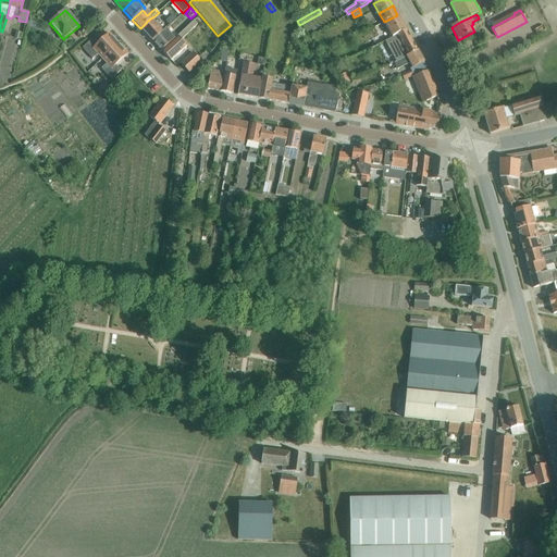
[(397,15),(384,22),(392,37),(406,31),(397,15)]
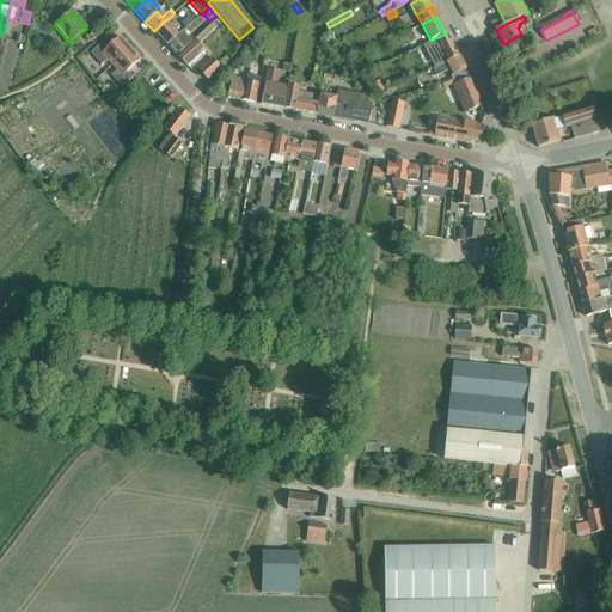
[(176,25),(170,18),(165,20),(154,31),(167,46),(179,36),(172,28),(176,25)]
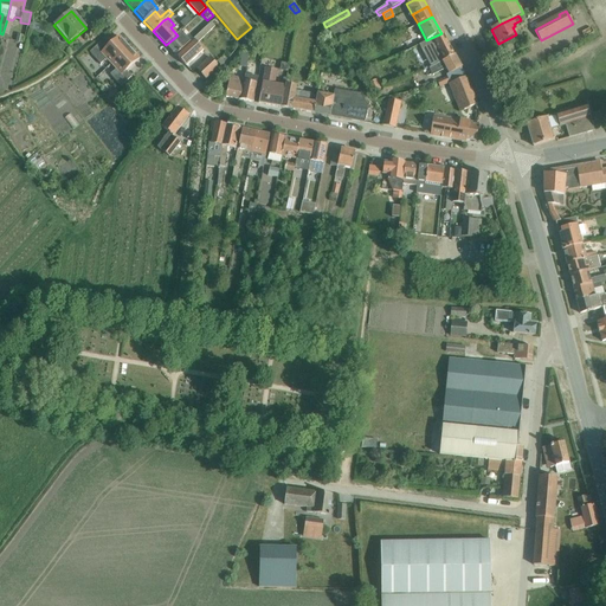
[(269,28),(265,21),(257,27),(262,33),(269,28)]
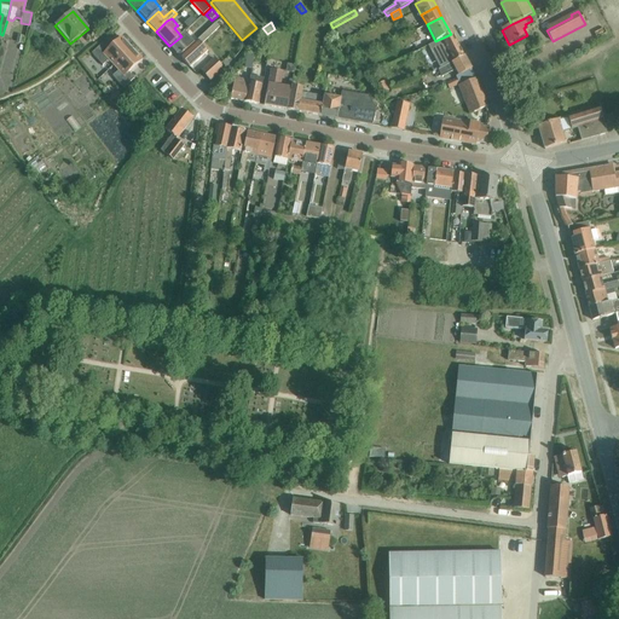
[(33,23),(30,29),(44,35),(46,28),(33,23)]
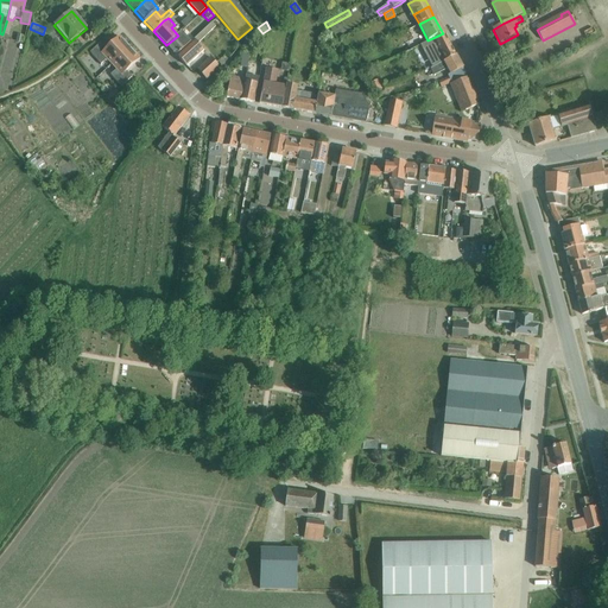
[(211,23),(190,43),(176,56),(187,67),(203,50),(197,44),(215,27),(211,23)]
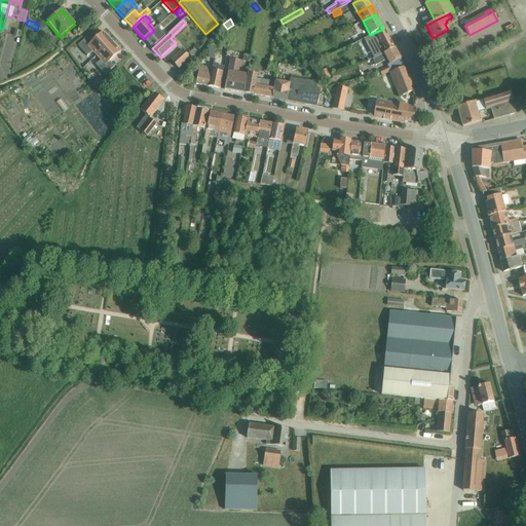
[(227,29),(223,24),(214,30),(218,35),(227,29)]
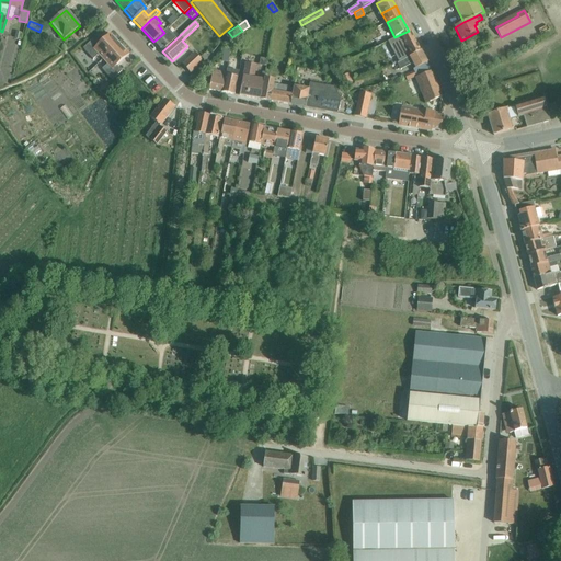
[(167,30),(164,33),(153,42),(162,52),(175,39),(167,30)]
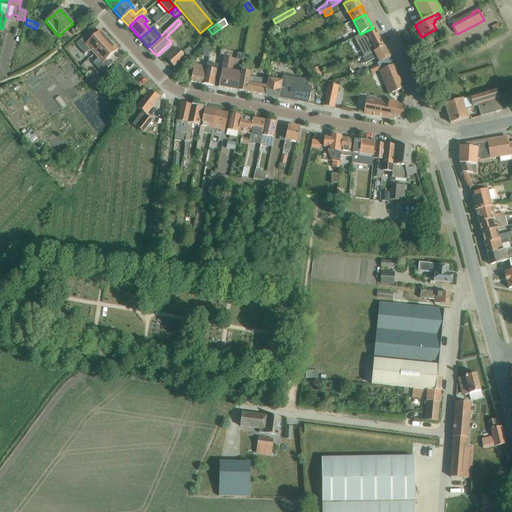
[(359,35),(354,38),(364,57),(365,57),(375,51),(383,47),(373,28),(360,34),(359,35)]
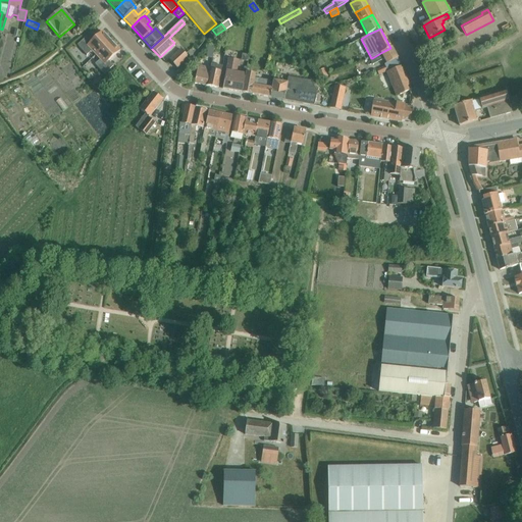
[(86,37),(77,45),(86,55),(91,51),(95,55),(99,52),(111,41),(102,31),(91,42),(86,37)]
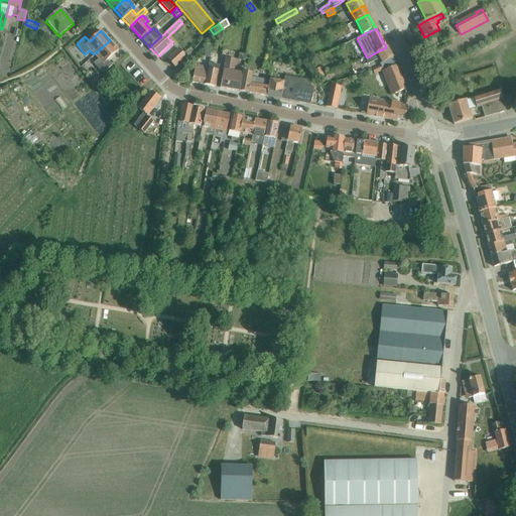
[(98,51),(94,54),(99,59),(94,63),(103,74),(112,66),(107,60),(119,50),(110,40),(98,51)]
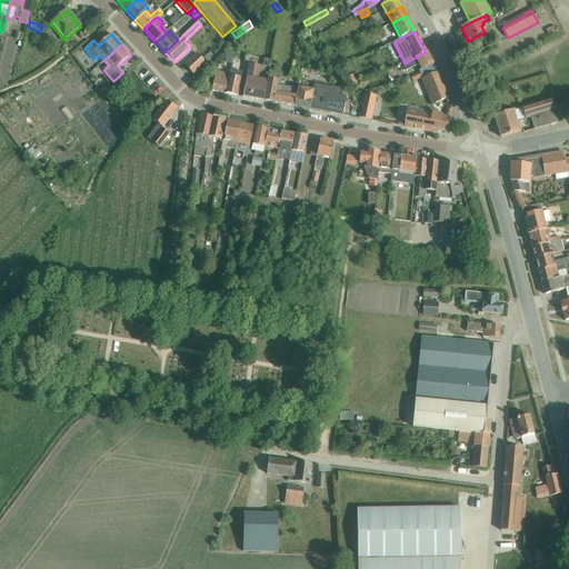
[(427,53),(426,52),(417,57),(406,63),(405,63),(402,65),(406,70),(418,63),(421,70),(419,71),(422,79),(437,72),(432,65),(432,63),(429,57),(429,56),(427,53)]
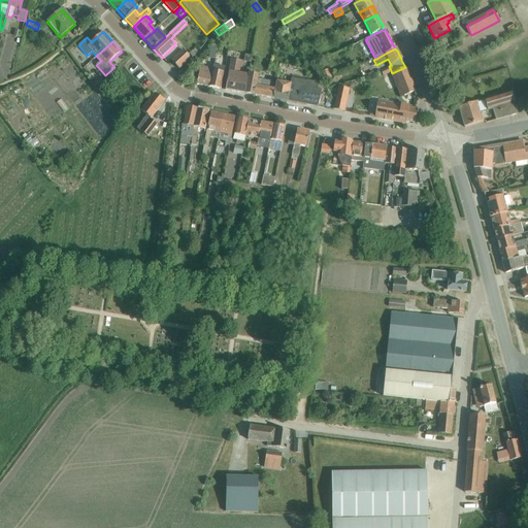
[(183,51),(172,61),(179,69),(191,59),(183,51)]
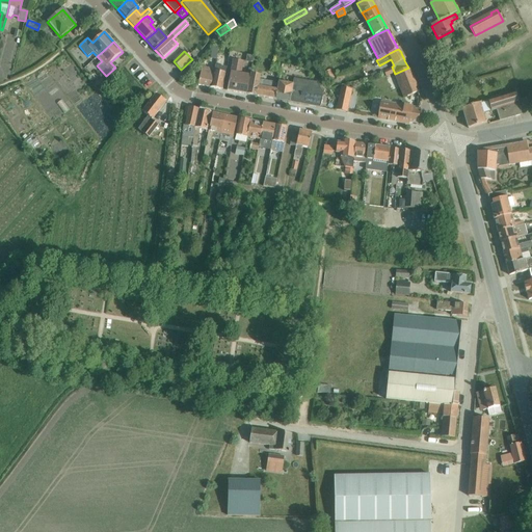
[(232,59),(227,91),(246,95),(250,74),(249,74),(248,76),(240,74),(242,61),(232,59)]
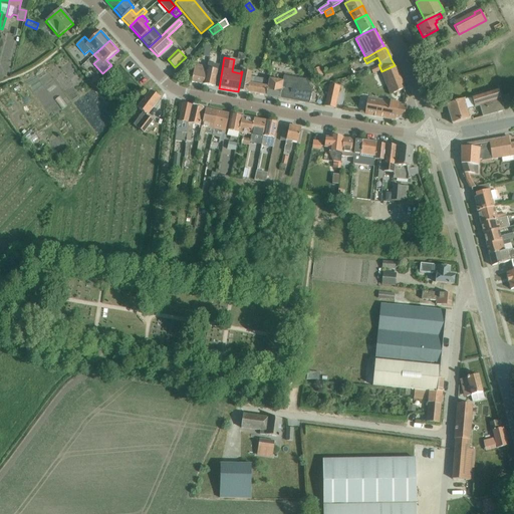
[(207,67),(203,85),(214,87),(219,65),(208,63),(207,67)]
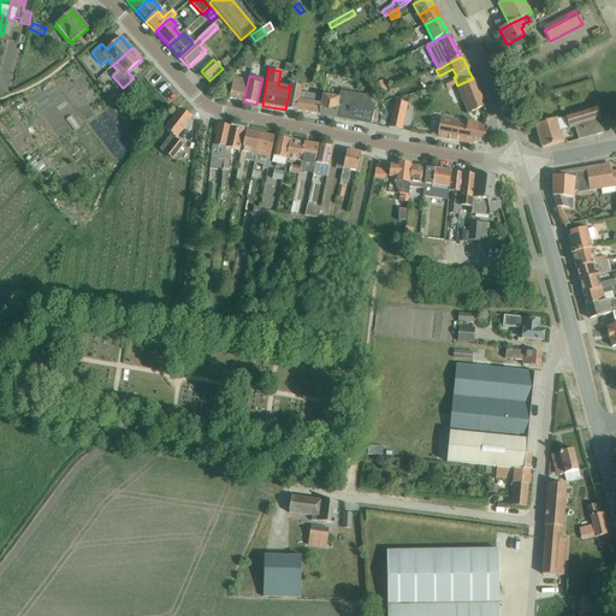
[(229,98),(229,100),(243,102),(248,81),(234,78),(229,98)]
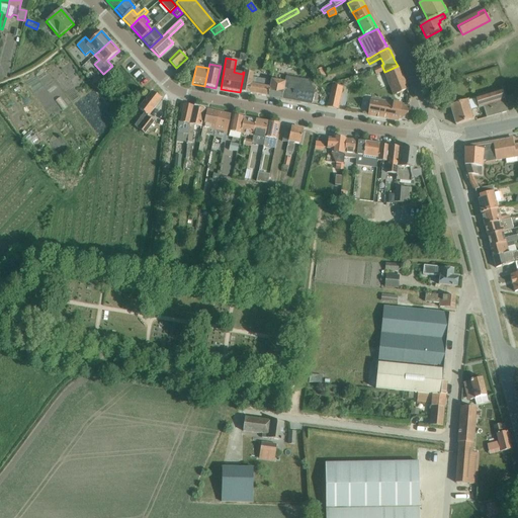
[(407,87),(398,66),(384,72),(383,72),(386,80),(390,79),(392,84),(397,94),(408,90),(407,87)]
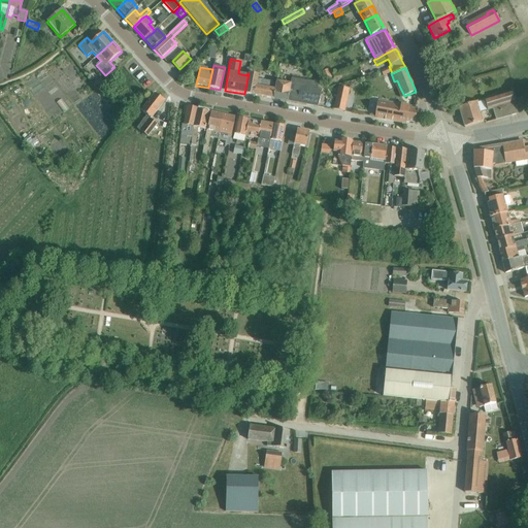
[(327,70),(321,73),(324,80),(331,77),(327,70)]
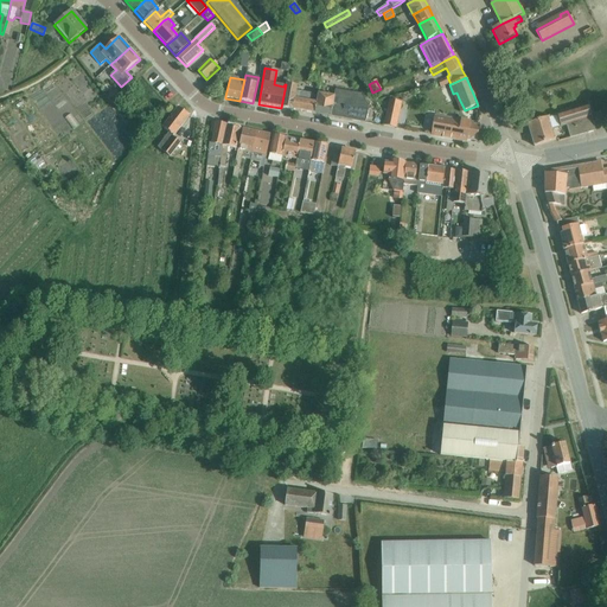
[(286,84),(281,108),(314,114),(317,95),(295,91),(296,87),(286,84)]
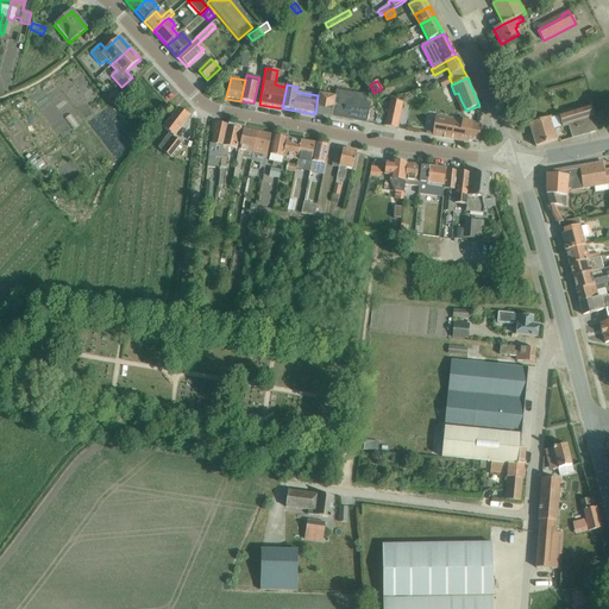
[(117,89),(110,95),(113,100),(120,93),(117,89)]
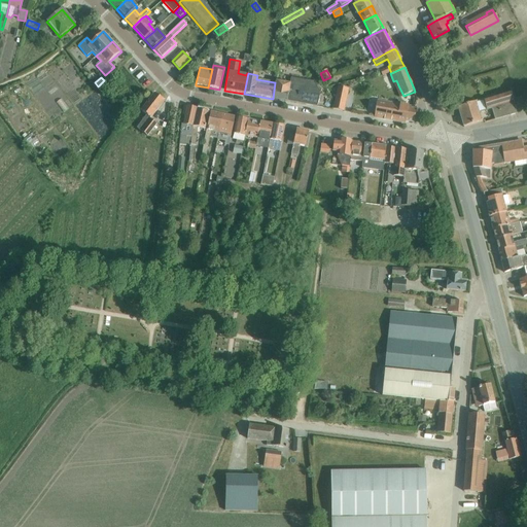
[(275,82),(273,99),(317,107),(320,93),(314,82),(294,78),(288,77),(287,83),(276,81),(275,82)]
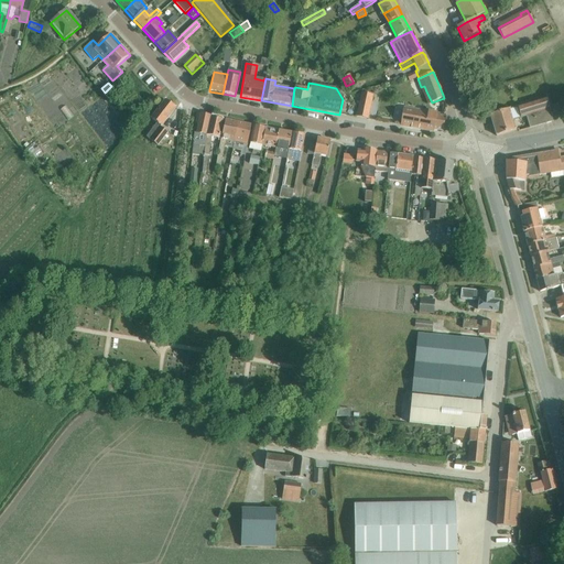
[(368,119),(372,96),(361,93),(356,117),(368,119)]
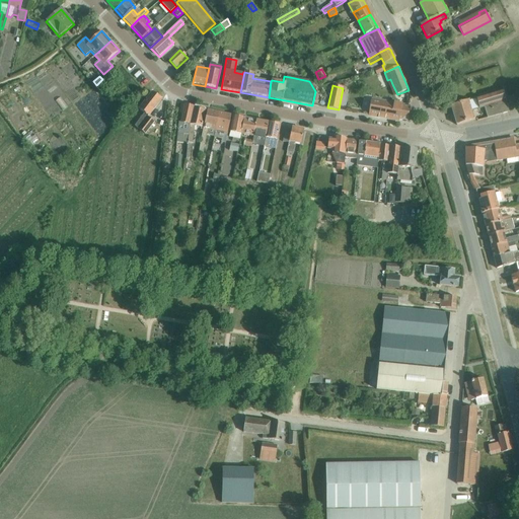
[(509,113),(503,91),(459,104),(451,106),(456,126),(474,120),(473,117),(472,112),(479,109),(479,108),(484,107),(488,119),(509,113)]
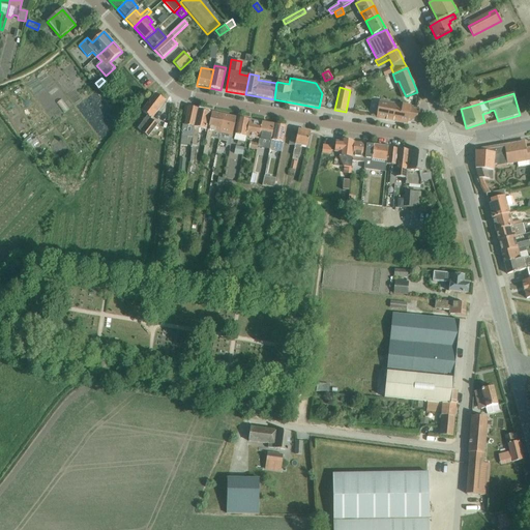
[(146,116),(138,128),(148,137),(157,125),(151,120),(165,101),(155,94),(141,112),(146,116)]
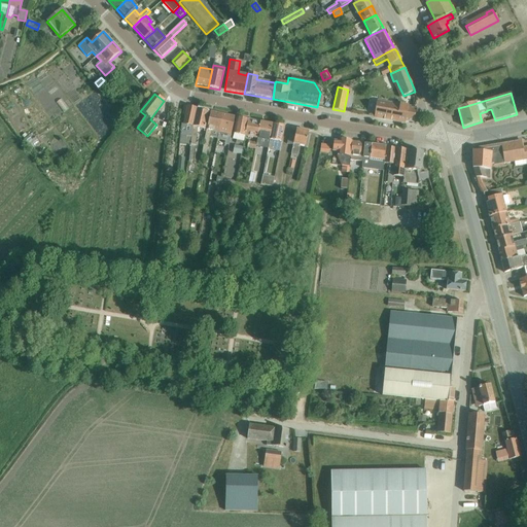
[(377,101),(374,117),(405,124),(406,121),(414,123),(416,110),(410,109),(411,107),(377,101)]
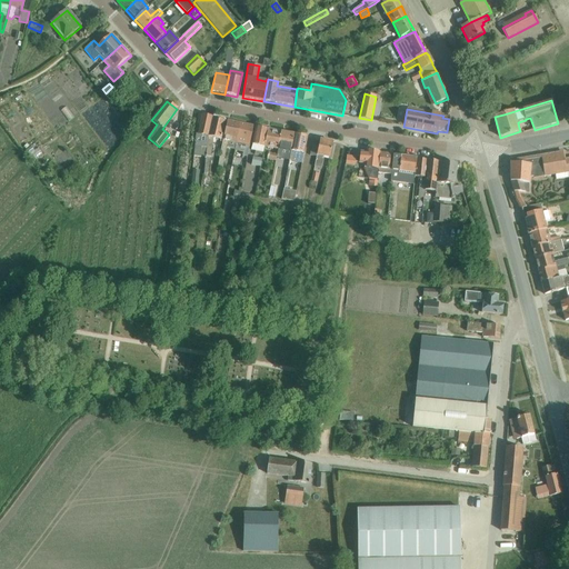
[(196,135),(193,157),(206,159),(208,137),(209,133),(212,118),(198,115),(197,125),(200,125),(199,133),(199,136),(196,135)]
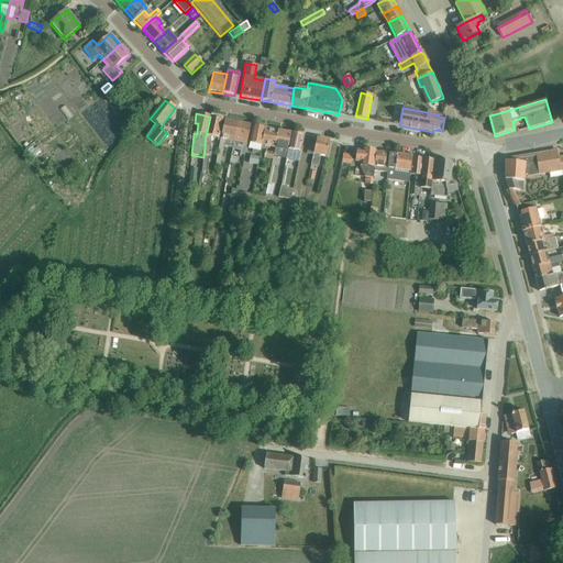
[(203,157),(201,175),(207,176),(209,157),(210,143),(211,136),(219,139),(220,132),(223,119),(210,117),(207,132),(206,135),(203,157)]
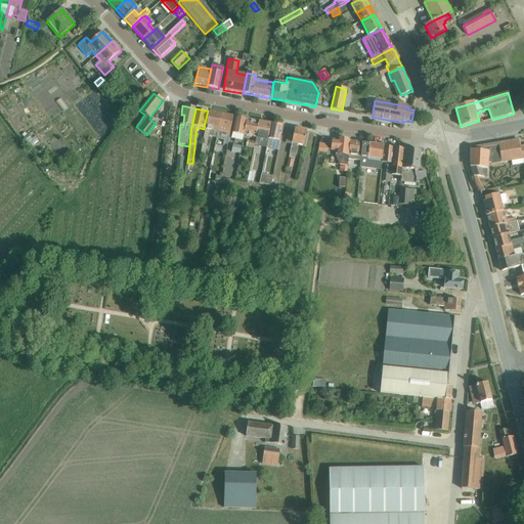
[(203,141),(201,154),(205,155),(209,136),(216,138),(217,132),(219,123),(221,114),(209,112),(205,129),(203,141)]
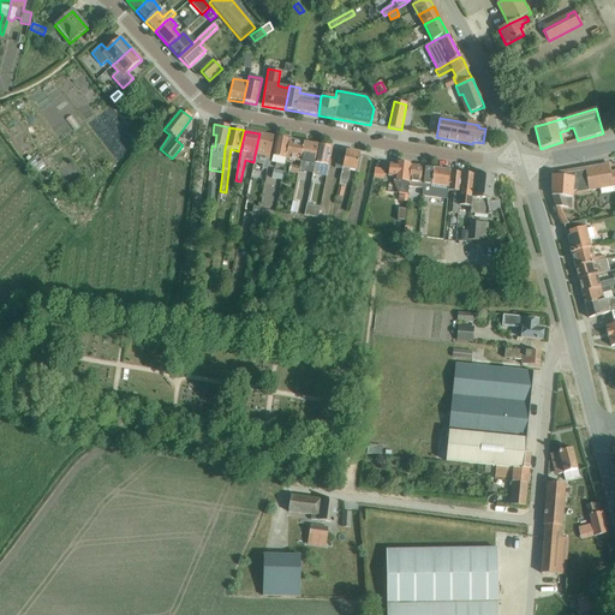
[(254,162),(254,163),(263,165),(262,168),(267,169),(272,144),(274,137),(260,133),(257,144),(255,155),(254,162)]
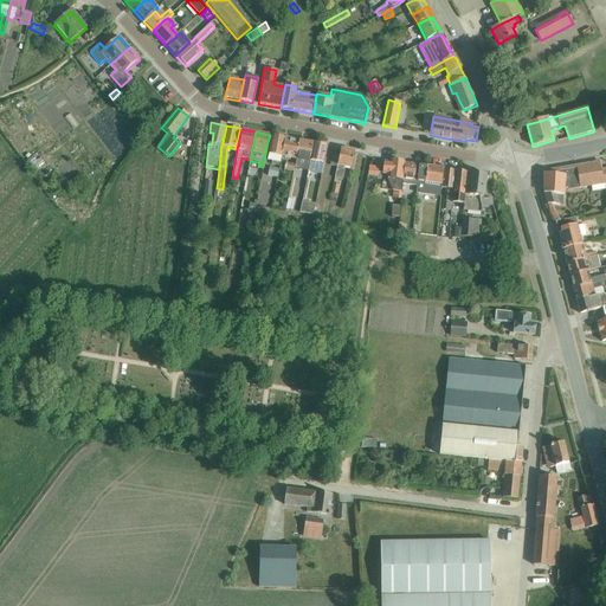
[(269,154),(268,160),(272,161),(271,166),(279,167),(281,156),(284,142),(284,137),(272,135),(271,142),(269,154)]
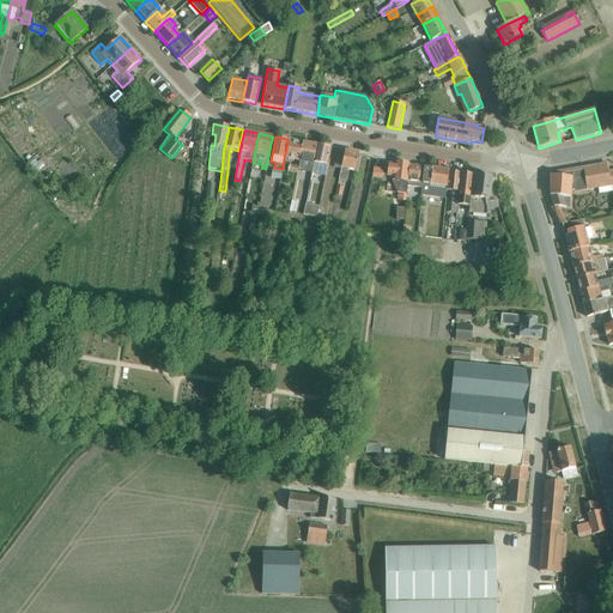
[(287,144),(284,158),(299,162),(302,144),(303,143),(287,139),(287,144)]
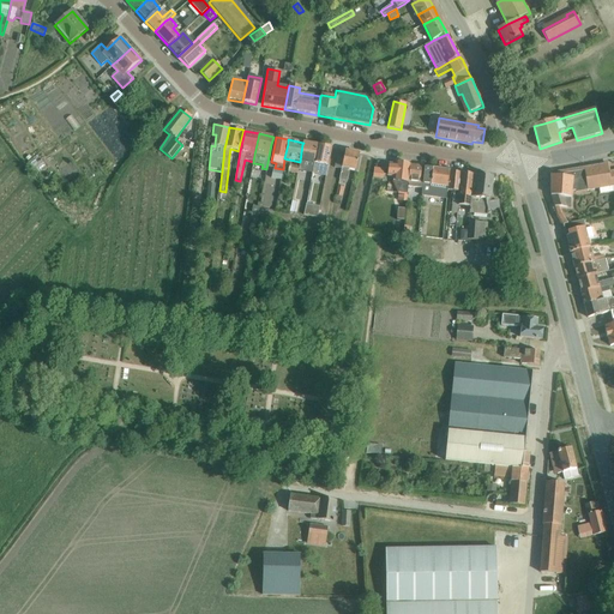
[(299,167),(298,172),(312,173),(317,145),(304,143),(302,144),(300,162),(299,167)]
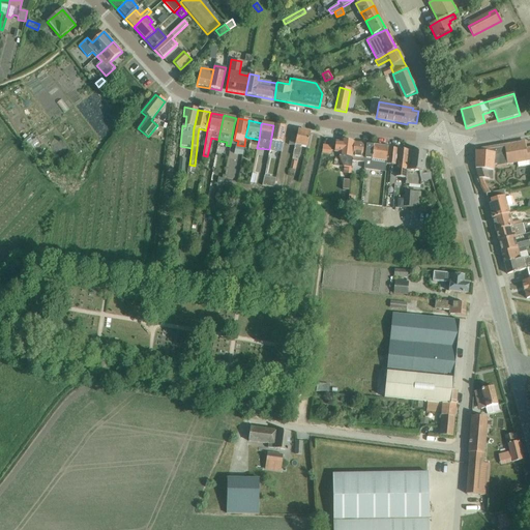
[(273,125),(269,149),(282,152),(284,144),(287,128),(273,125)]
